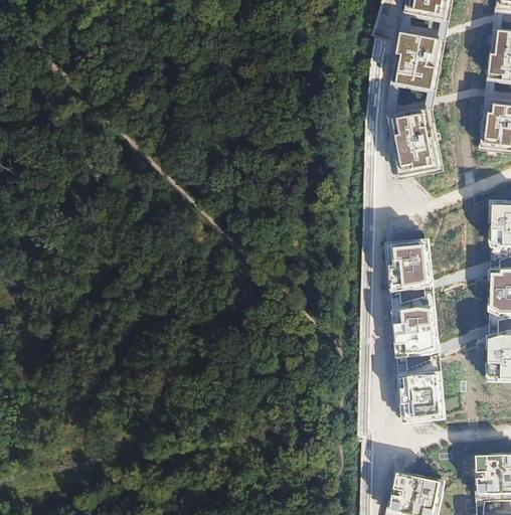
[(434,96),(450,0),(408,0),(392,87),(434,96)]
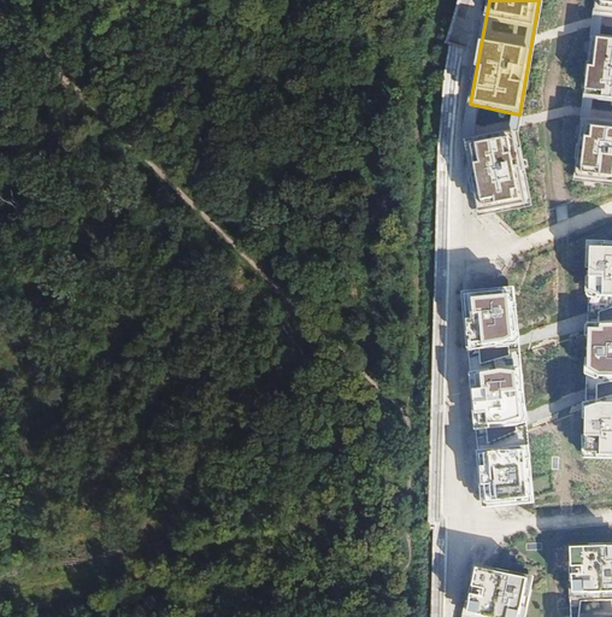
[(611,0),(592,0),(570,182),(611,187),(611,0)]
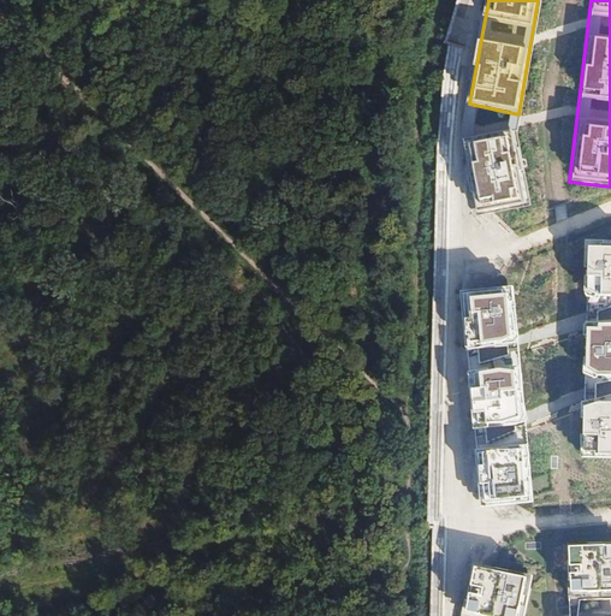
[(528,206),(512,132),(467,141),(475,215),(528,206)]
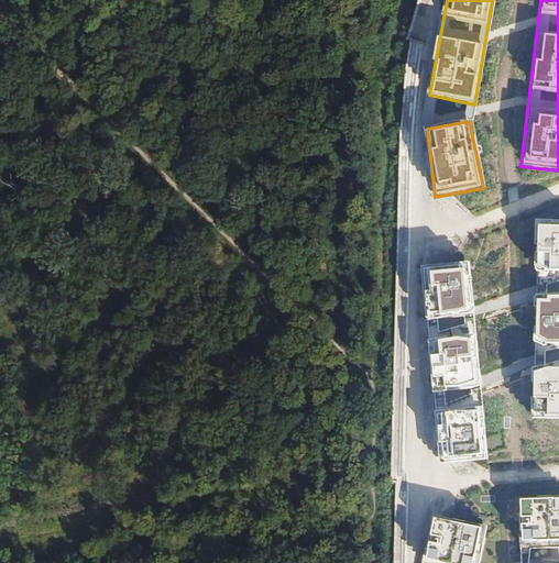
[(558,216),(538,214),(532,417),(558,417),(558,216)]
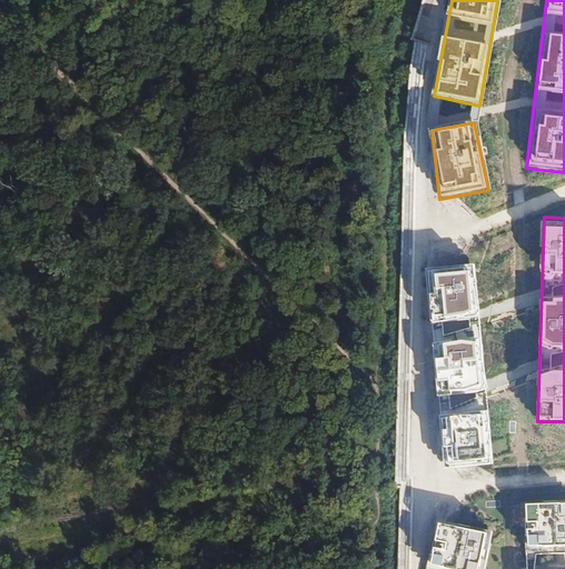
[(493,462),(475,261),(424,269),(427,298),(443,468),(493,462)]
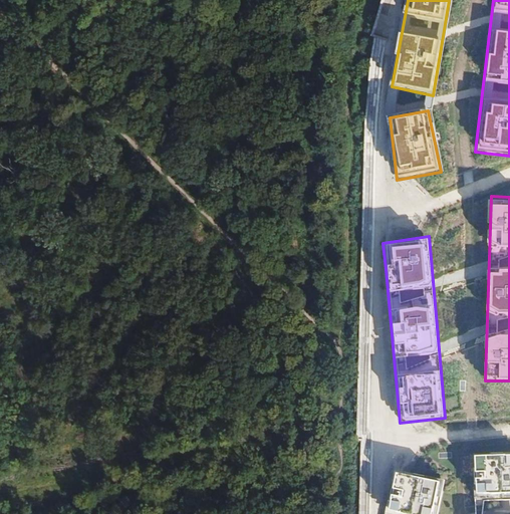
[(509,453),(474,455),(475,493),(507,498),(509,498),(509,453)]
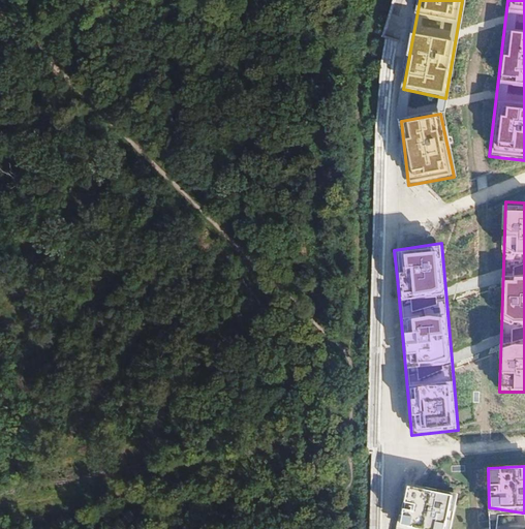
[(442,528),(451,494),(407,485),(399,524),(424,528),(442,528)]
